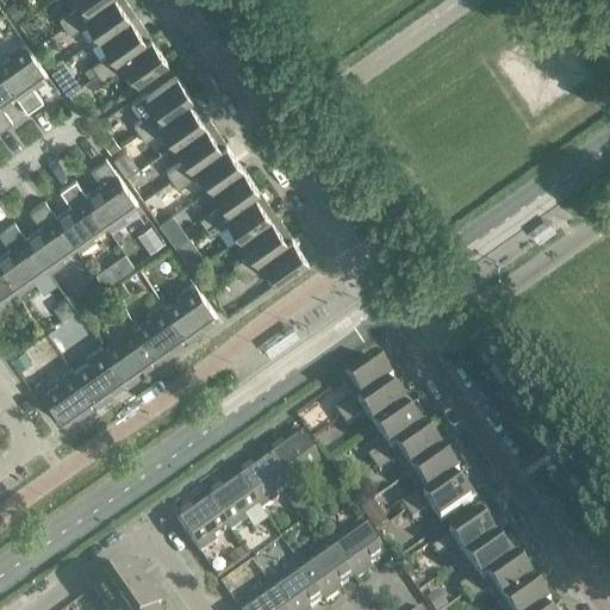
[(101,0),(70,0),(75,6),(57,19),(63,27),(101,0)]
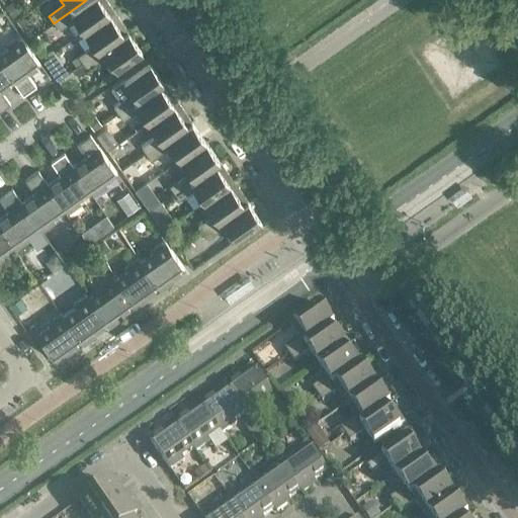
[(112,11),(104,0),(86,0),(54,23),(59,30),(74,19),(83,32),(112,11)]
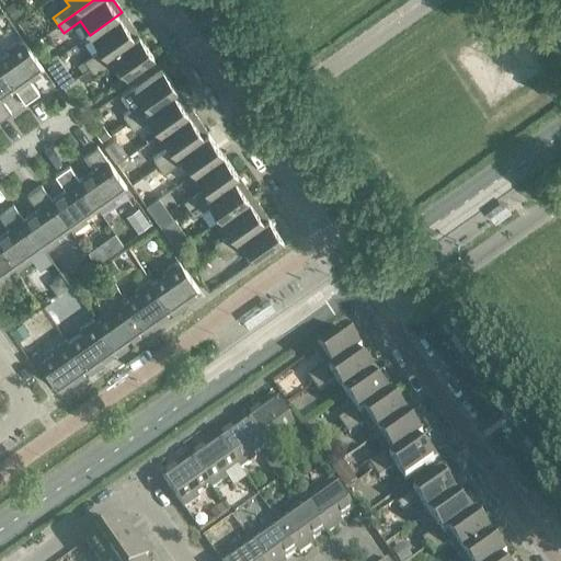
[(13,1),(6,7),(14,18),(21,13),(13,1)]
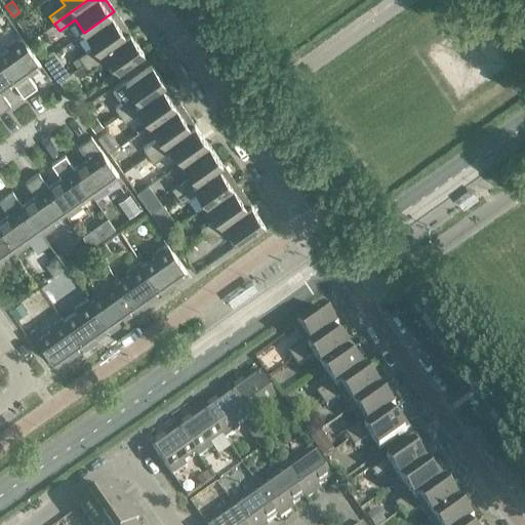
[(128,32),(114,11),(84,33),(93,46),(78,56),(83,64),(128,32)]
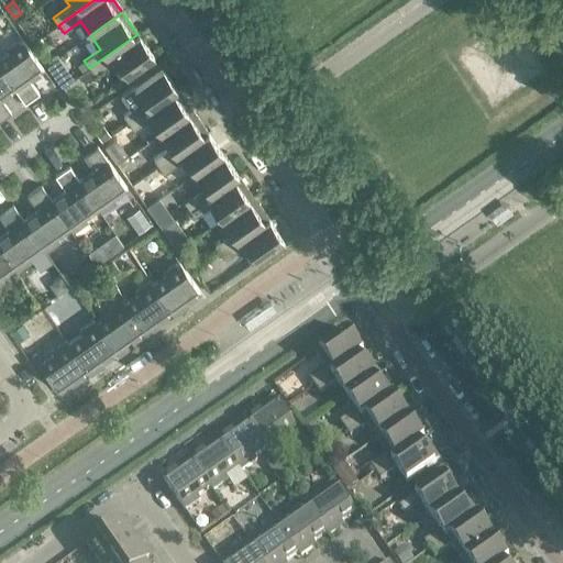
[(89,68),(78,76),(84,84),(111,64),(121,79),(153,56),(138,34),(89,68)]
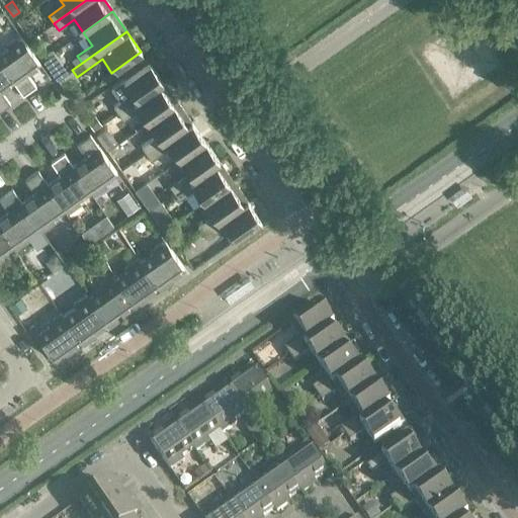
[(0,54),(0,64),(13,83),(22,96),(35,86),(28,77),(25,79),(23,76),(39,64),(19,35),(5,47),(7,50),(0,54)]
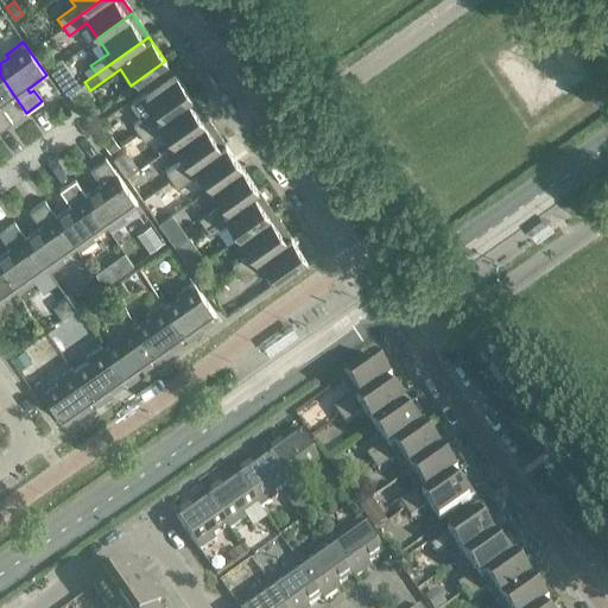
[(173,73),(139,97),(130,103),(140,120),(132,126),(138,133),(191,96),(173,73)]
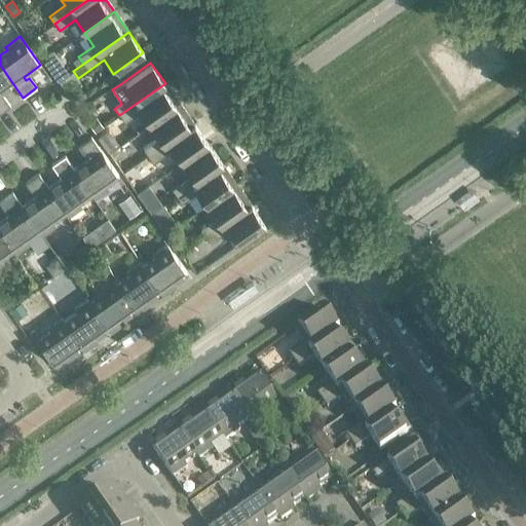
[(0,113),(10,106),(3,97),(0,98),(0,92),(13,84),(0,65),(0,113)]
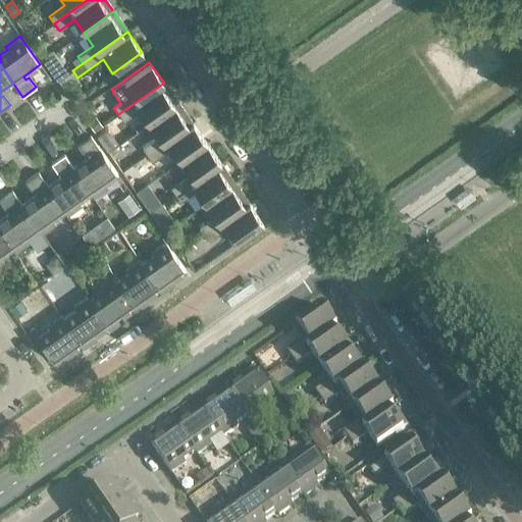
[(177,103),(164,83),(118,114),(123,121),(139,111),(148,123),(177,103)]
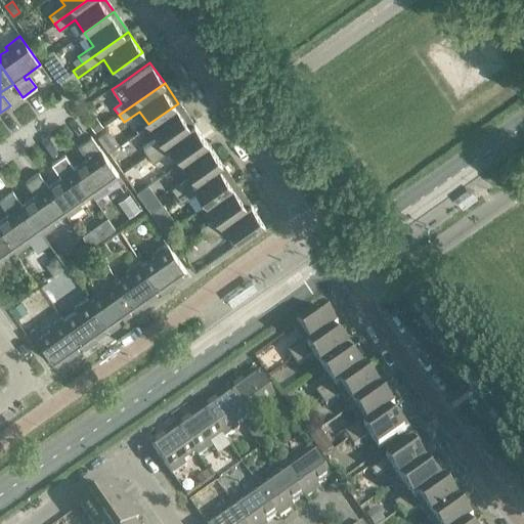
[(192,123),(178,103),(148,124),(158,137),(142,148),(147,156),(192,123)]
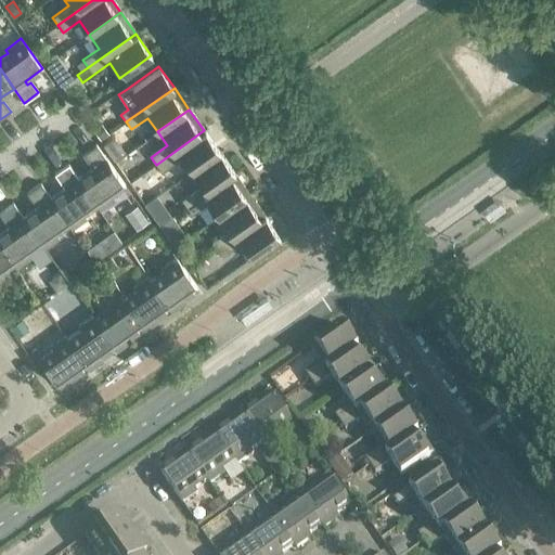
[(101,124),(92,129),(100,140),(107,134),(101,124)]
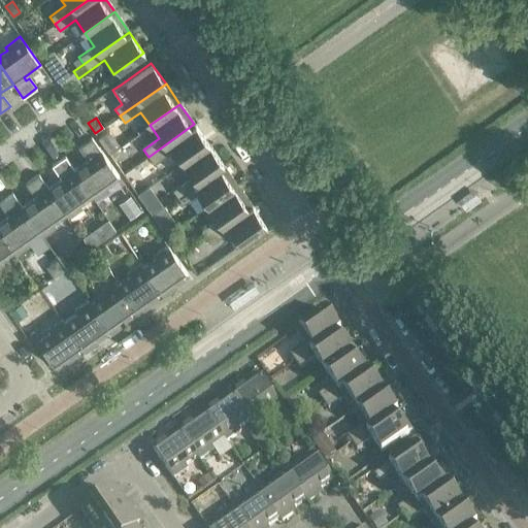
[(208,144),(194,124),(149,157),(154,163),(169,153),(178,166),(208,144)]
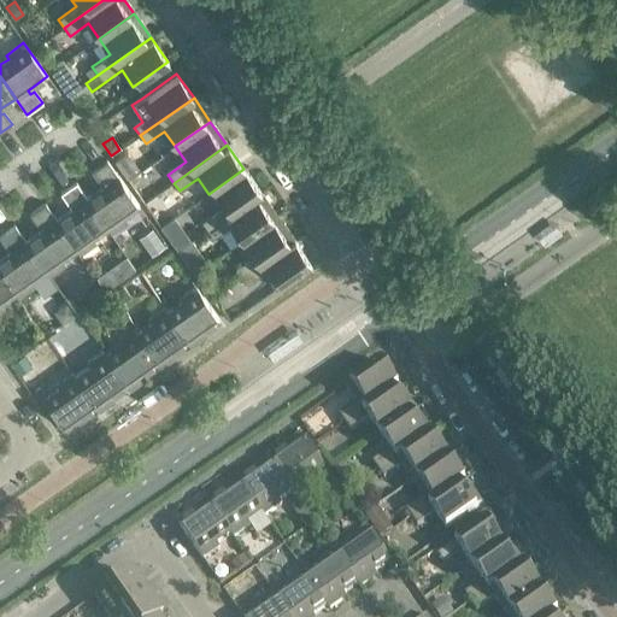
[(127,152),(115,160),(127,177),(139,169),(127,152)]
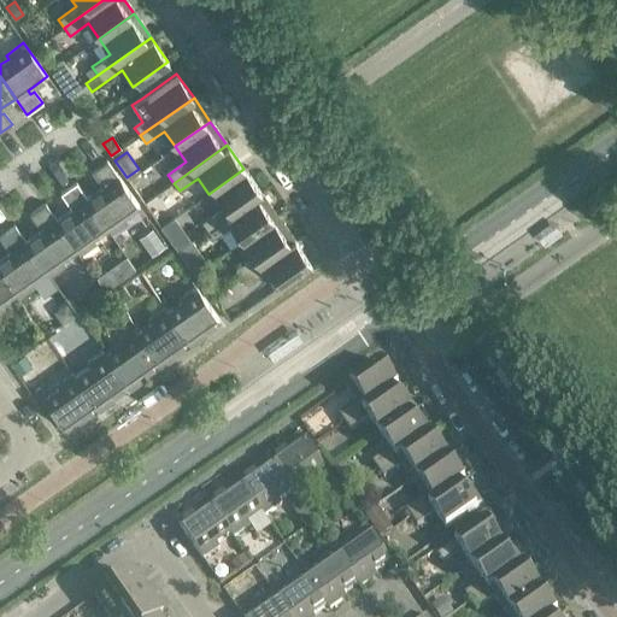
[(87,199),(107,229),(110,233),(127,221),(124,217),(139,206),(106,162),(90,172),(99,184),(103,182),(105,186),(87,199)]
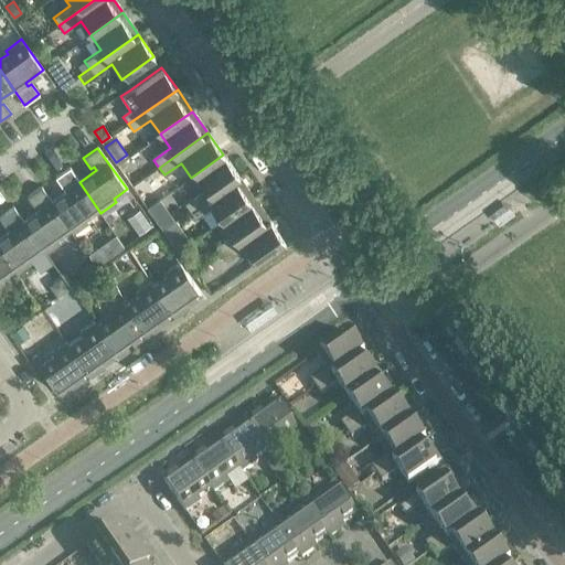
[(238,177),(223,155),(191,178),(201,191),(184,203),(190,211),(238,177)]
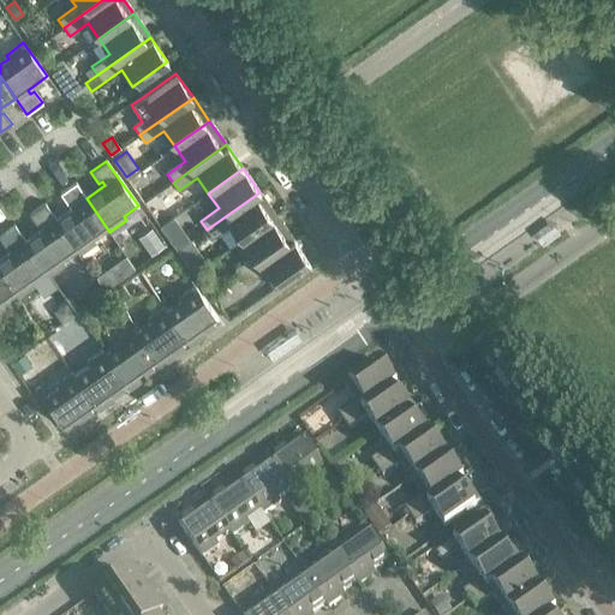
[(55,220),(77,250),(79,254),(96,242),(94,238),(107,228),(87,198),(75,183),(59,193),(67,206),(72,203),(75,207),(55,220)]
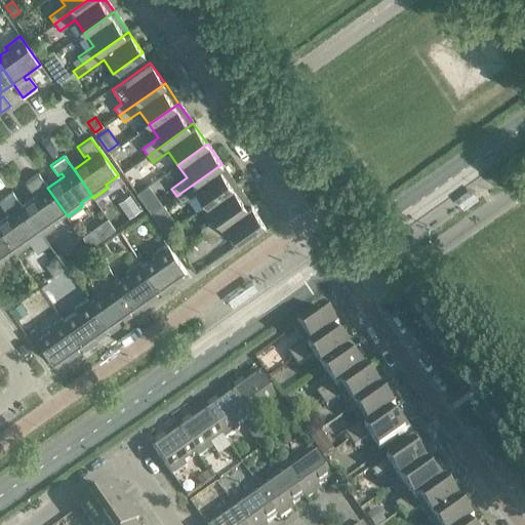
[(236,184),(221,164),(176,196),(180,203),(196,192),(205,205),(236,184)]
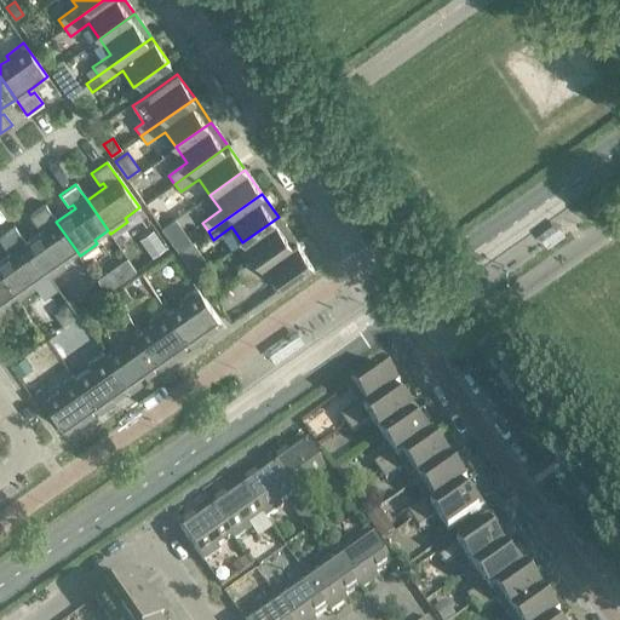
[(26,244),(46,274),(49,277),(65,265),(63,262),(78,252),(56,222),(45,206),(29,217),(38,229),(41,227),(44,230),(26,244)]
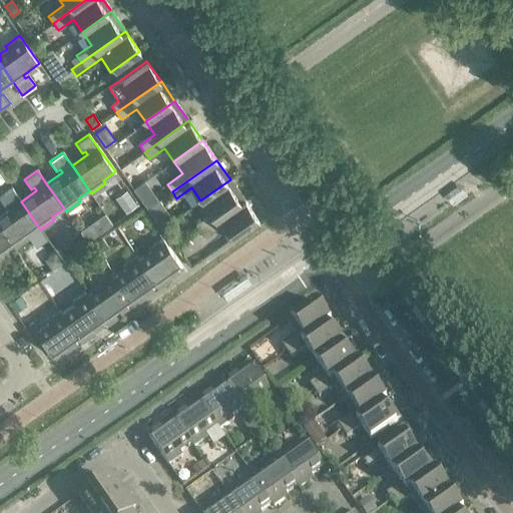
[(244,199),(230,179),(200,200),(209,213),(194,223),(199,230),(244,199)]
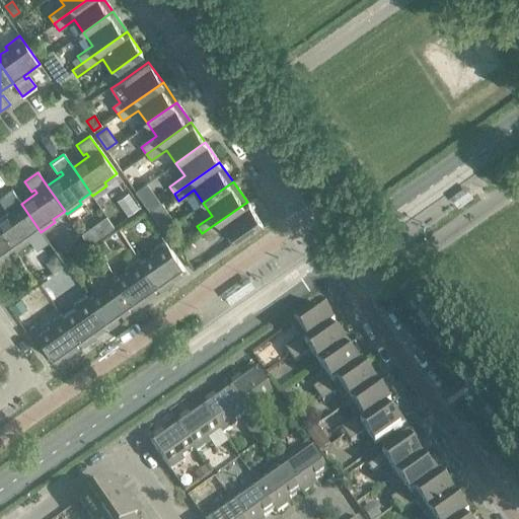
[(0,218),(0,228),(13,247),(15,250),(29,240),(27,237),(39,229),(21,204),(11,191),(0,198),(0,202),(5,210),(9,208),(11,211),(0,218)]
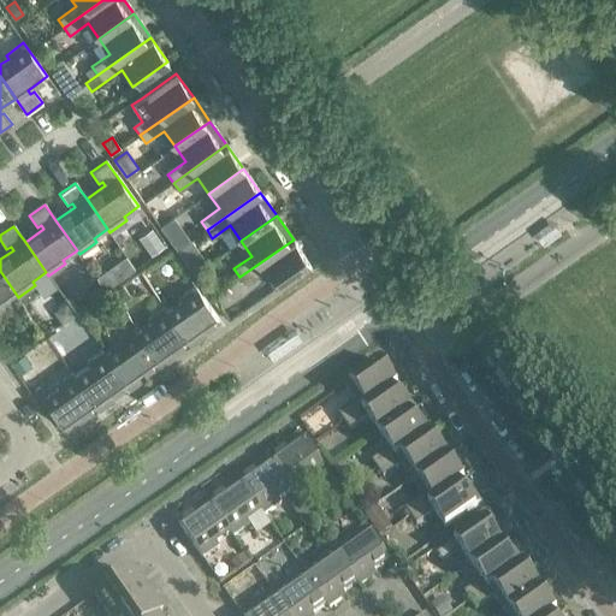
[(154,231),(141,241),(150,254),(164,246),(154,231)]
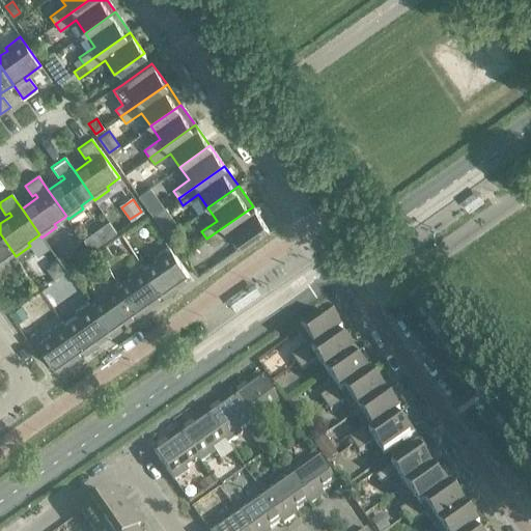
[(268,227),(253,206),(206,239),(212,246),(227,234),(238,249),(268,227)]
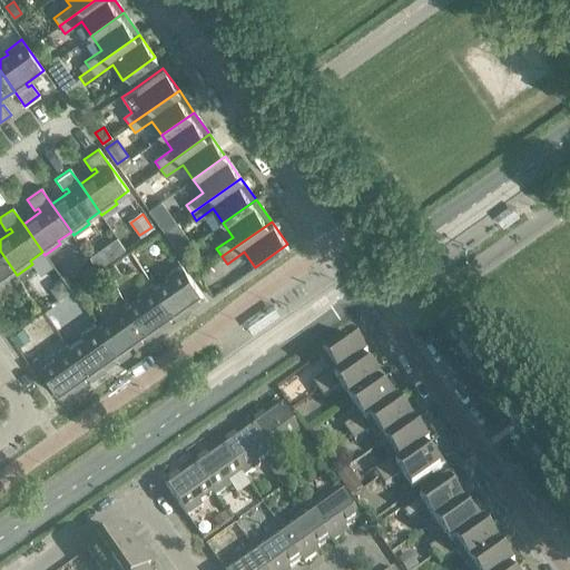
[(186,236),(174,245),(179,254),(193,245),(186,236)]
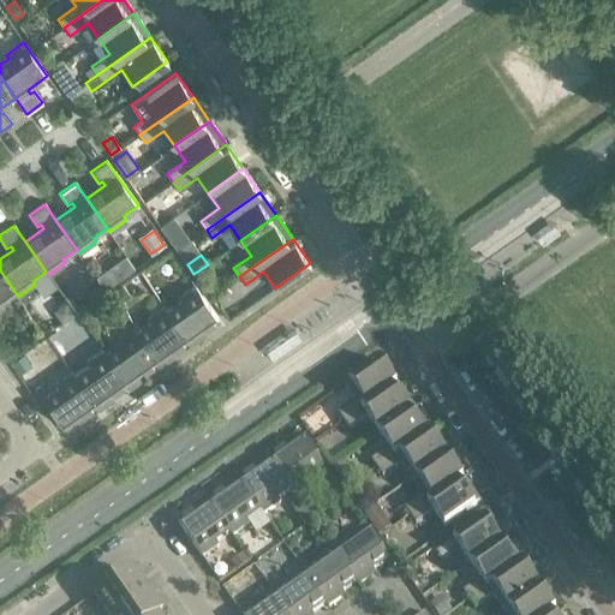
[(1,303),(16,293),(0,270),(0,309),(4,306),(1,303)]
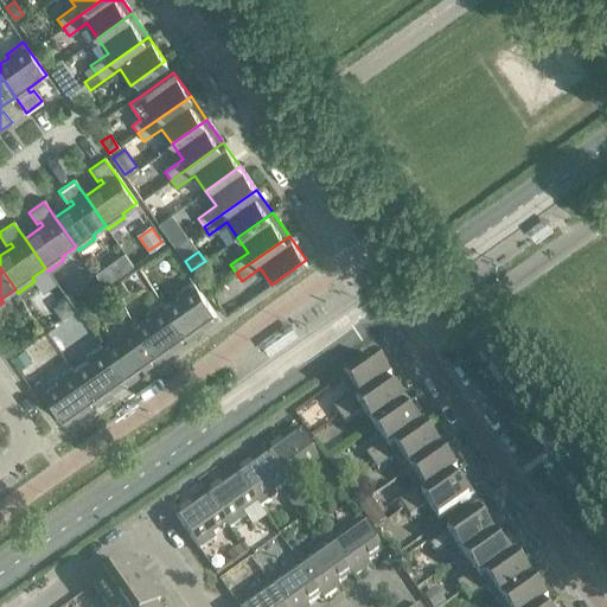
[(104,267),(95,274),(103,286),(113,280),(104,267)]
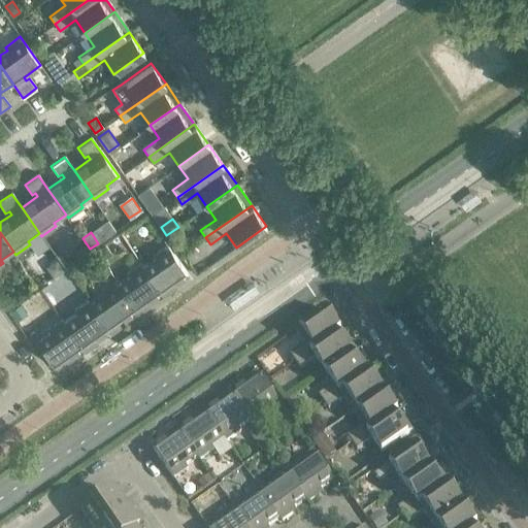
[(76,242),(76,248),(81,256),(90,250),(81,238),(76,242)]
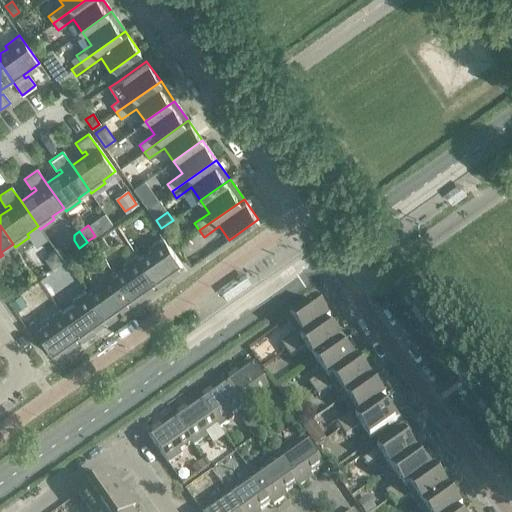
[(138,259),(155,284),(158,287),(167,280),(165,277),(182,266),(162,238),(147,248),(150,251),(138,259)]
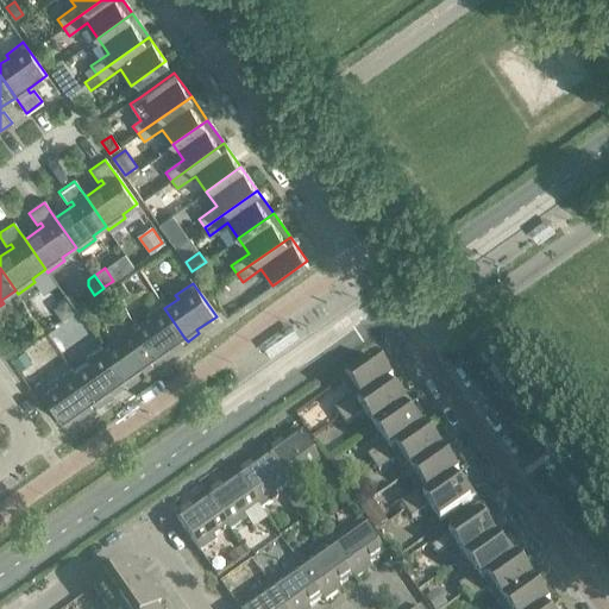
[(57,306),(56,313),(61,320),(73,312),(66,301),(57,306)]
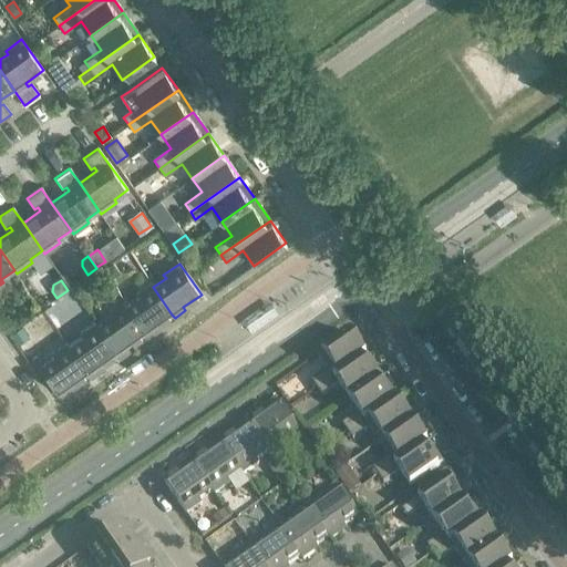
[(125,307),(144,334),(146,338),(157,330),(155,327),(172,315),(153,287),(151,284),(135,295),(137,298),(125,307)]
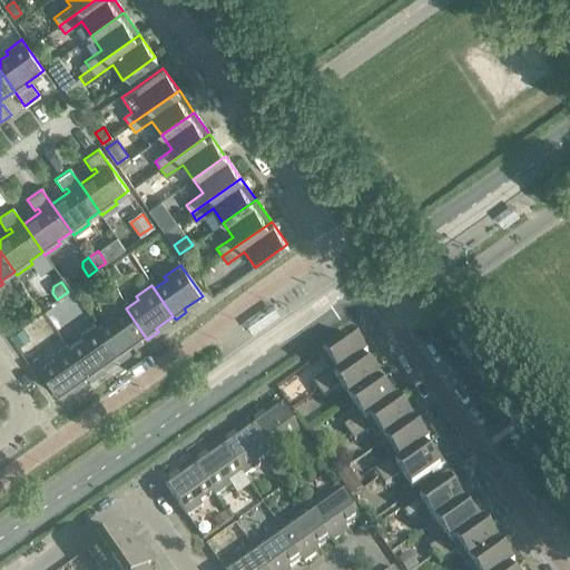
[(97,328),(116,356),(119,360),(129,352),(127,349),(145,336),(126,308),(123,305),(107,316),(110,320),(97,328)]
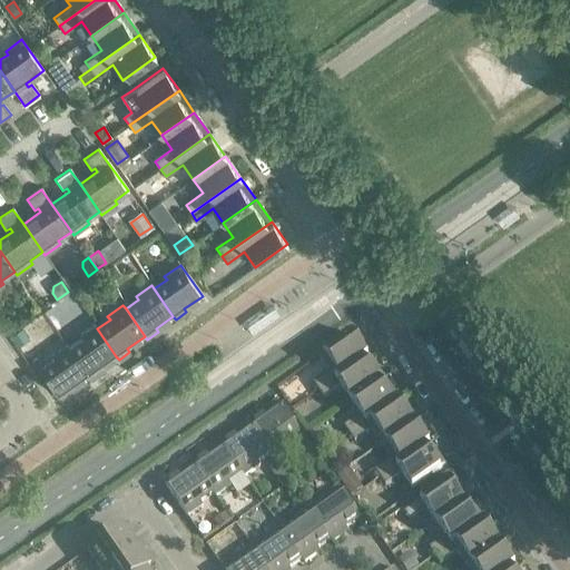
[(69,349),(88,376),(90,380),(101,372),(99,369),(116,356),(97,328),(95,325),(79,336),(81,340),(69,349)]
